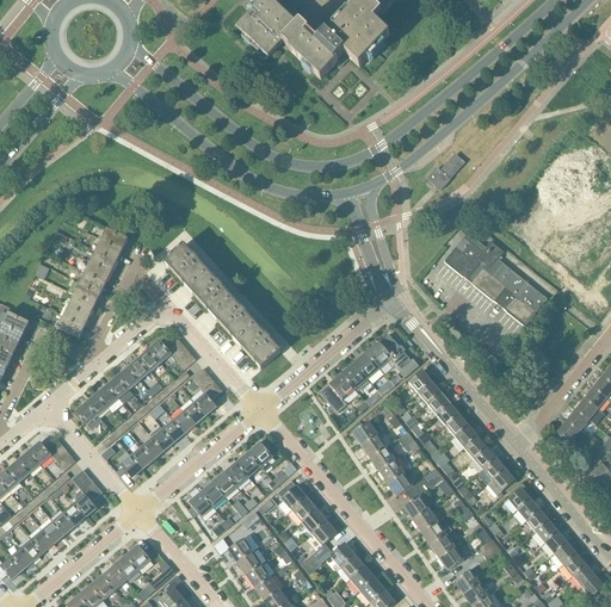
[(259,0),(251,10),(236,25),(269,55),(283,41),(290,47),(289,48),(321,78),(335,62),(339,66),(350,55),(360,66),(390,33),(375,19),(382,11),(383,12),(393,0),(356,0),(355,1),(358,4),(329,35),(326,32),(315,43),(304,32),(309,29),(301,20),(297,23),(272,0),(259,0)]
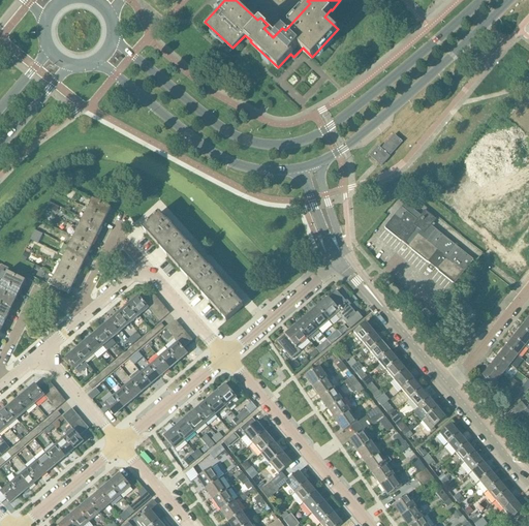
[(378,145),(370,153),(381,163),(390,154),(389,154),(402,140),(396,133),(382,148),(378,145)]
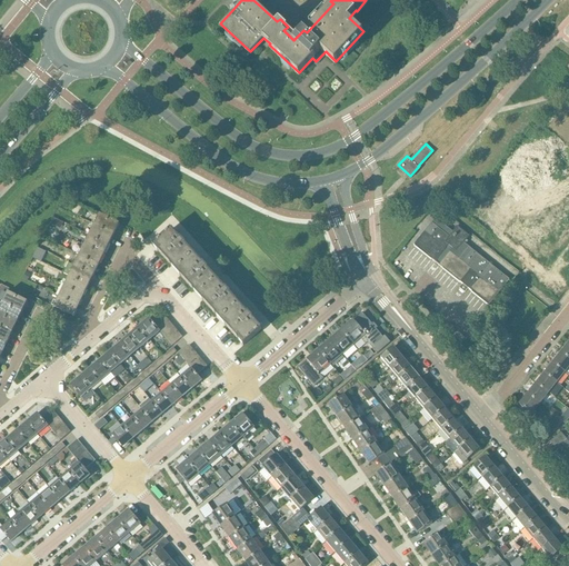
[(93,222),(115,231),(119,221),(99,211),(93,222)]
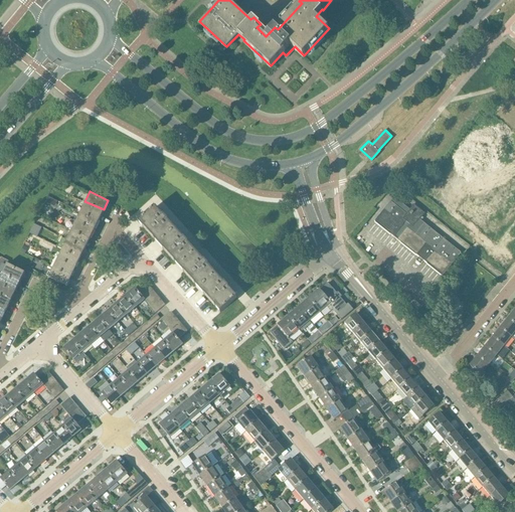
[(390,199),(374,219),(394,234),(397,231),(400,233),(397,237),(419,254),(416,258),(420,262),(423,259),(443,274),(453,262),(455,259),(461,250),(436,229),(423,220),(415,231),(407,225),(409,222),(413,225),(424,211),(424,210),(413,202),(413,203),(409,207),(403,202),(394,194),(390,199)]
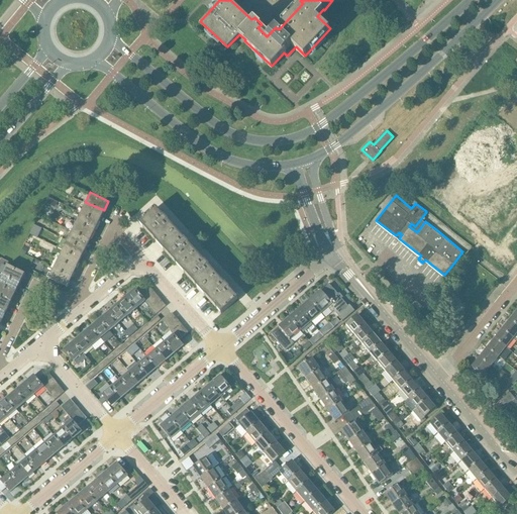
[(104,210),(85,202),(81,211),(99,220),(104,210)]
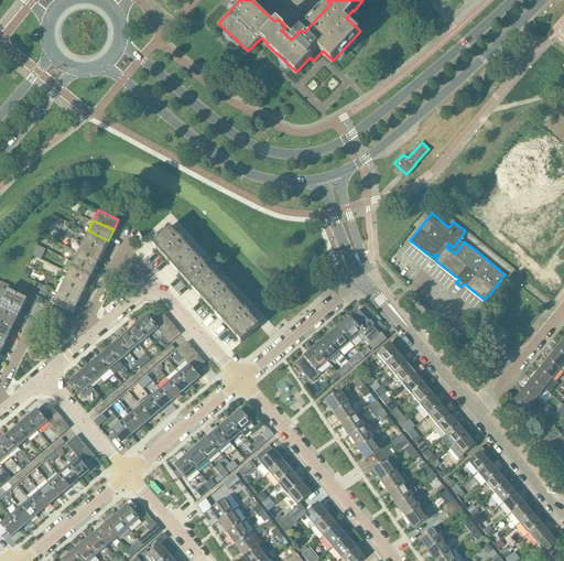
[(174,266),(192,249),(170,225),(151,241),(174,266)]
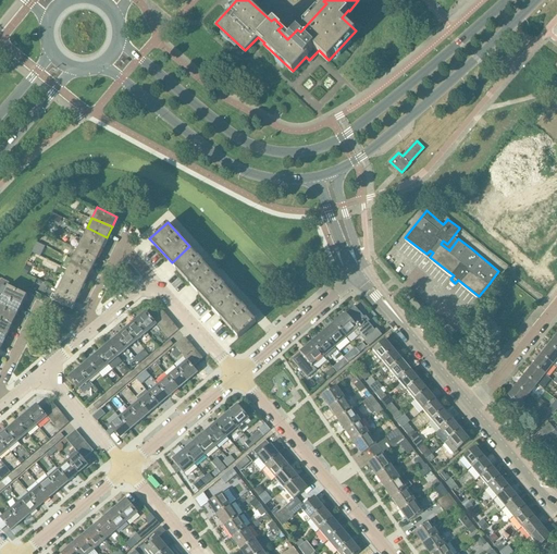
[(107,237),(87,228),(83,237),(102,247),(107,237)]
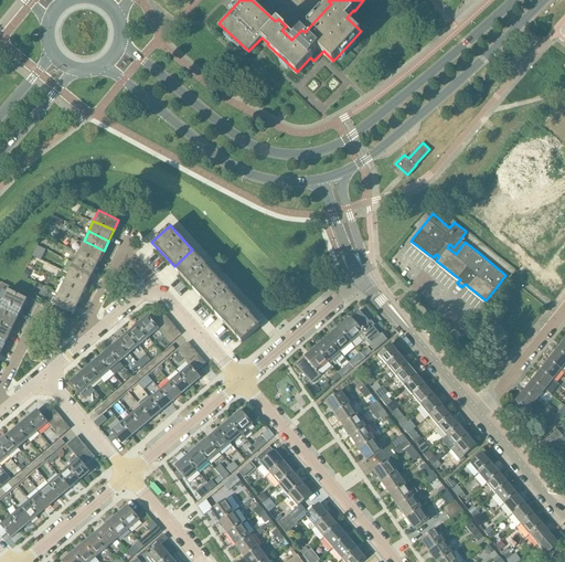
[(104,251),(84,241),(78,251),(98,261),(104,251)]
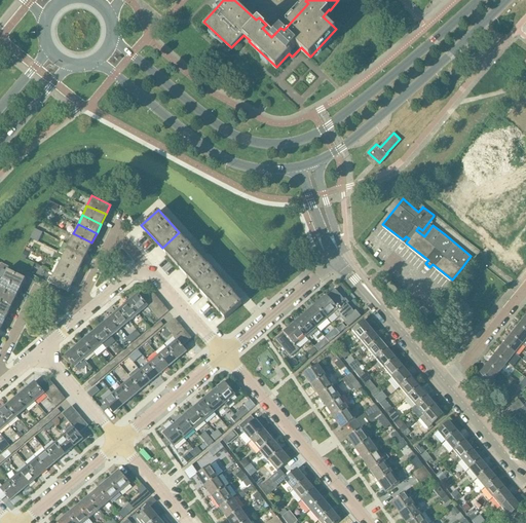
[(31,235),(38,239),(42,230),(35,226),(31,235)]
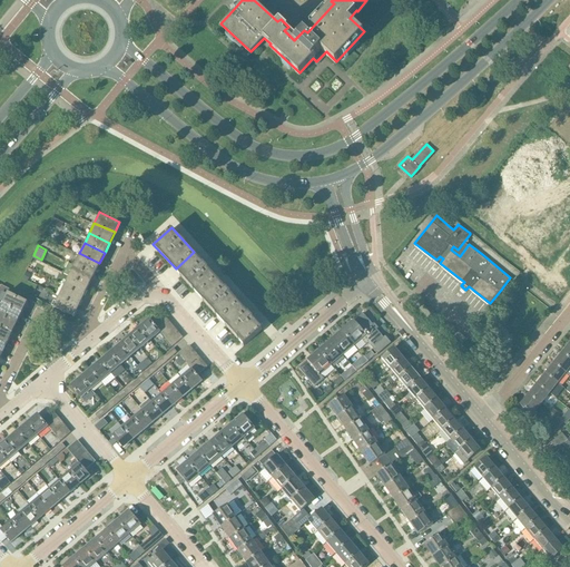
[(194,252),(176,269),(198,293),(216,276),(194,252)]
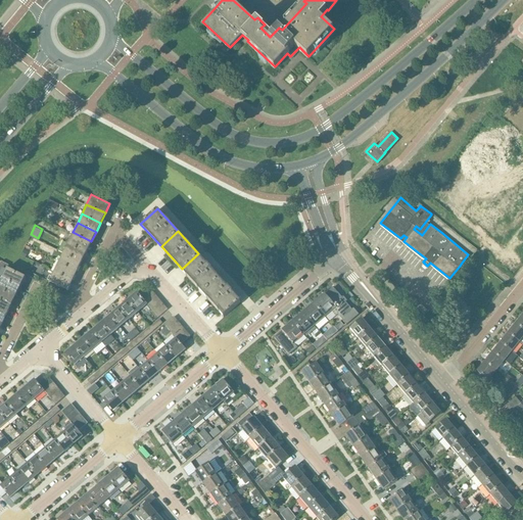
[(91,241),(73,232),(68,241),(87,250),(91,241)]
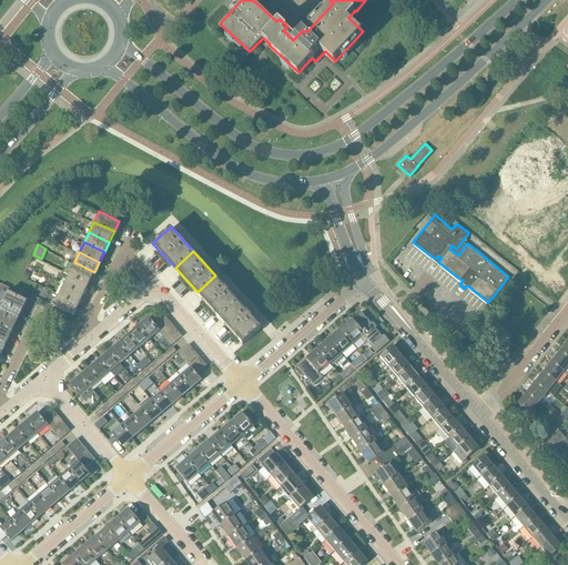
[(94,272),(74,262),(69,273),(89,283),(94,272)]
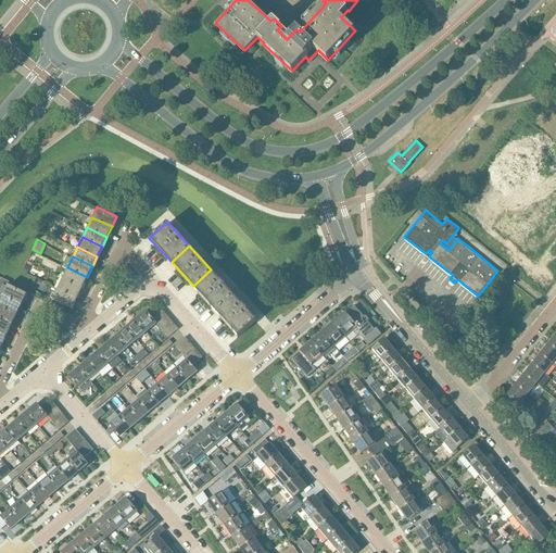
[(87,277),(67,267),(63,276),(83,286),(87,277)]
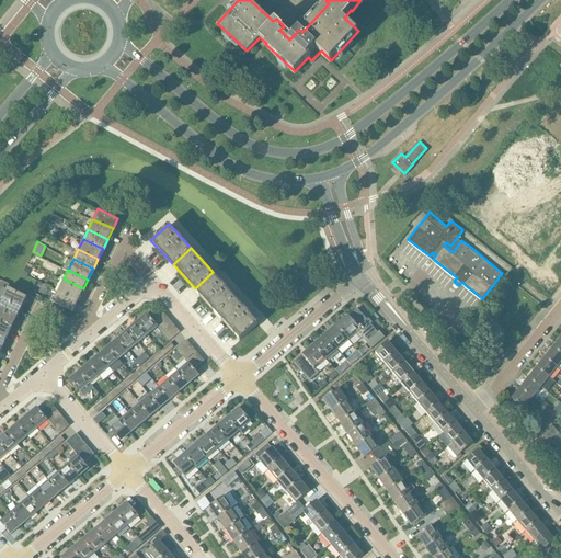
[(213,272),(195,288),(217,314),(236,297),(213,272)]
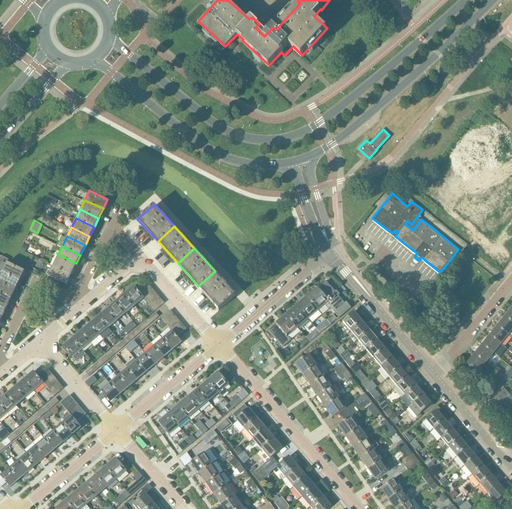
[(76,263),(58,254),(53,264),(71,273),(76,263)]
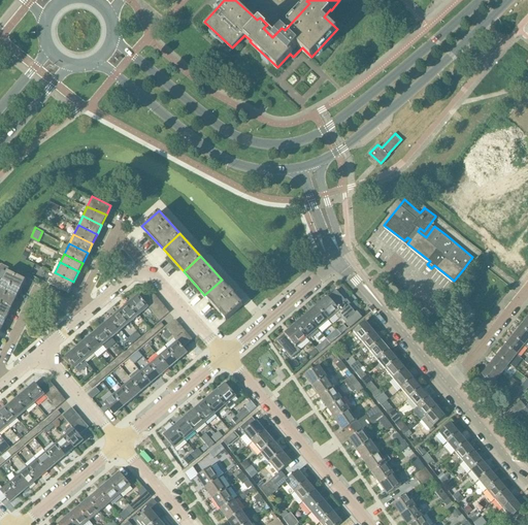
[(2,279),(21,287),(26,277),(7,268),(2,279)]
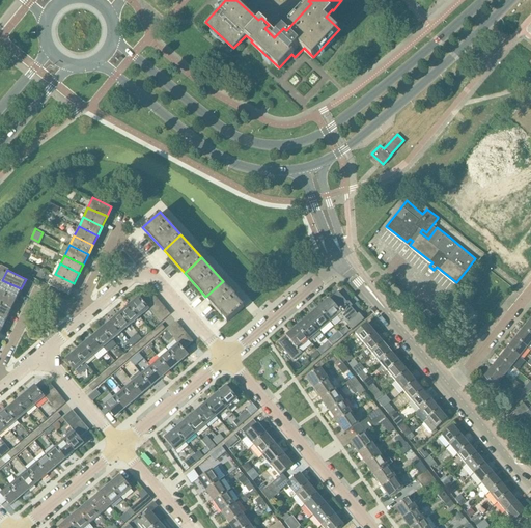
[(74,283),(55,274),(50,283),(70,293),(74,283)]
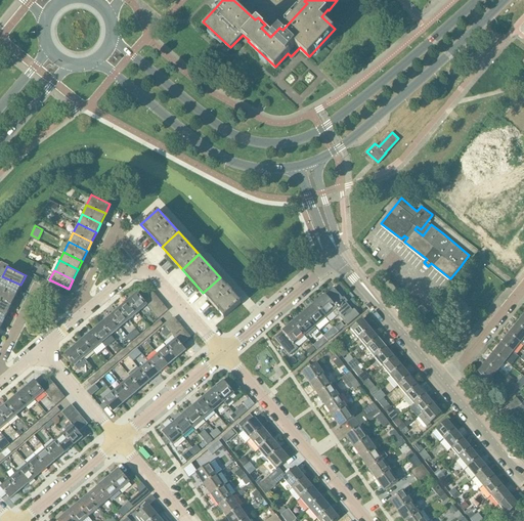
[(0,279),(0,287),(15,295),(20,285),(2,276),(0,279)]
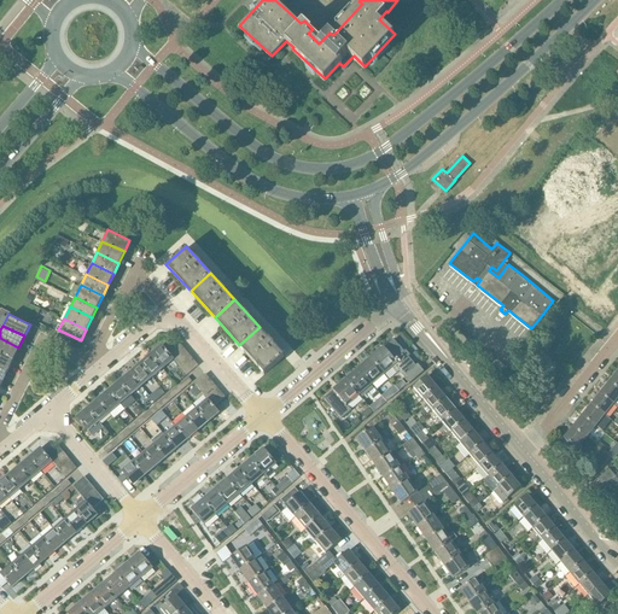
[(260,327),(239,345),(263,372),(284,354),(260,327)]
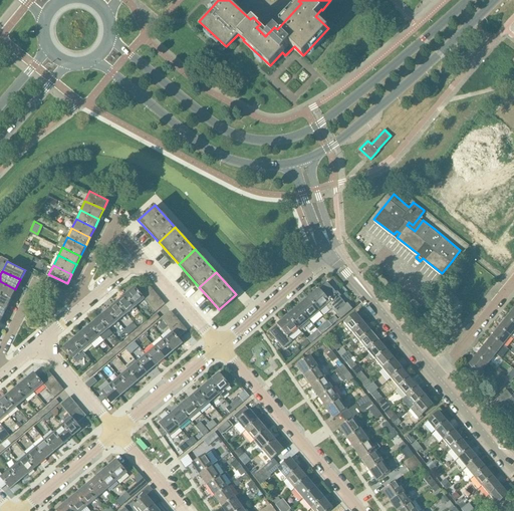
[(308,295),(319,309),(326,304),(329,308),(331,306),(340,317),(352,306),(347,300),(346,302),(339,294),(341,293),(337,289),(335,290),(327,280),(319,287),(318,286),(308,295)]
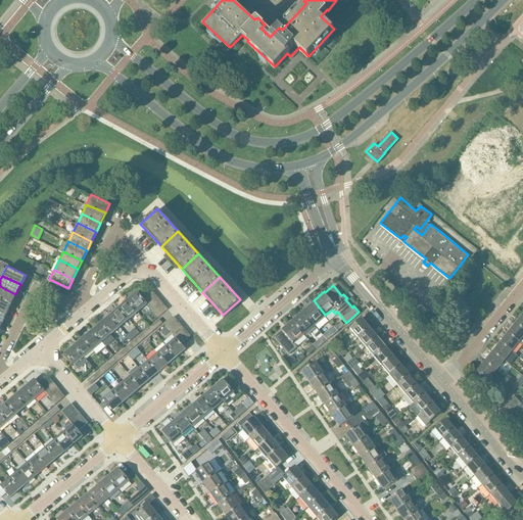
[(15,294),(0,286),(0,297),(11,303),(15,294)]
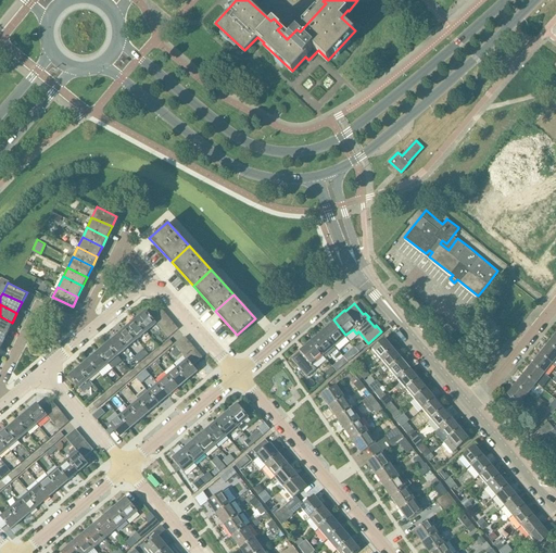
[(155,319),(165,311),(161,305),(150,314),(155,319)]
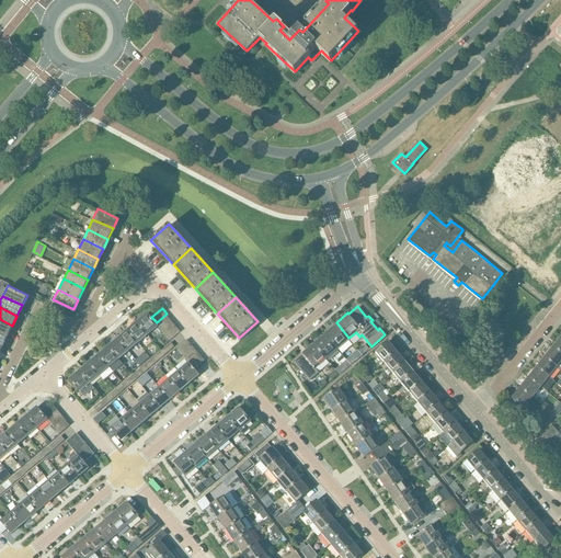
[(137,320),(148,332),(158,325),(158,323),(157,322),(151,317),(147,311),(137,320)]
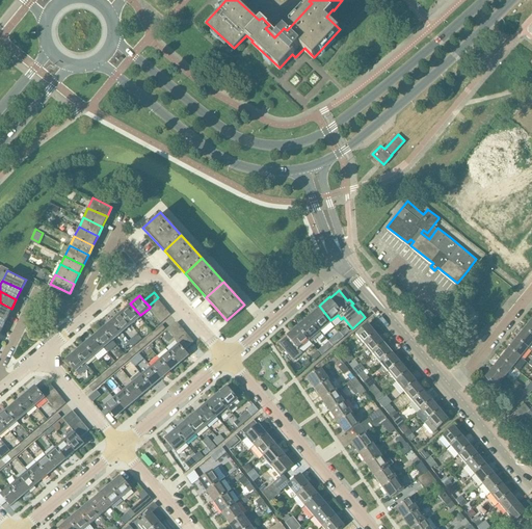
[(158,297),(149,306),(150,307),(150,308),(152,311),(162,302),(158,297)]
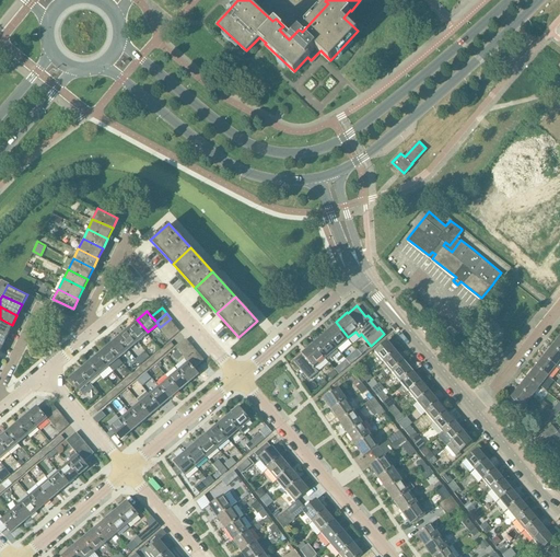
[(12,325),(0,318),(0,331),(7,335),(12,325)]
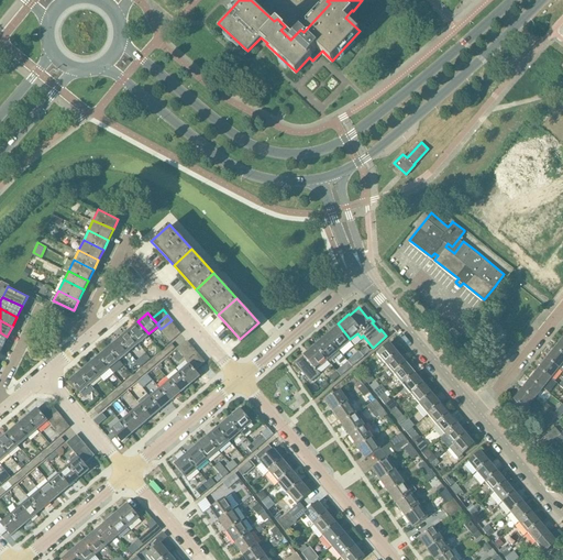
[(172,320),(161,329),(165,333),(176,325),(172,320)]
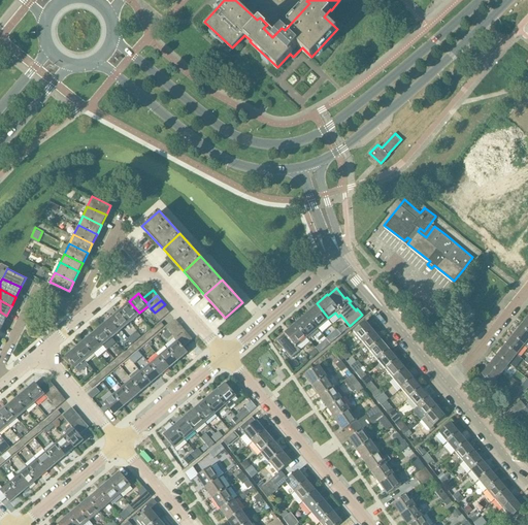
[(139,313),(129,301),(120,308),(130,321),(139,313)]
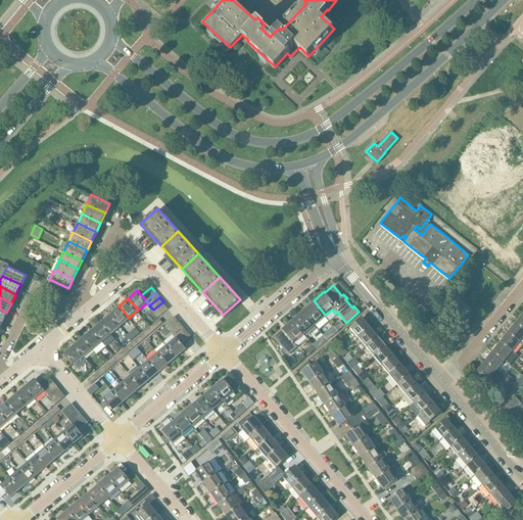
[(325,315),(314,300),(302,310),(315,323),(325,315)]
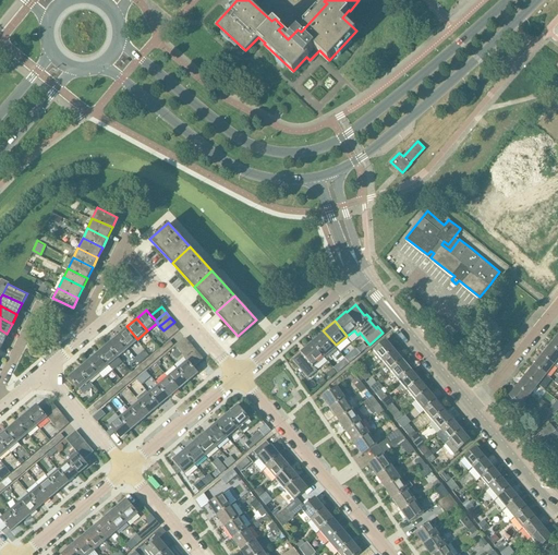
[(169,337),(179,328),(174,322),(164,330),(169,337)]
